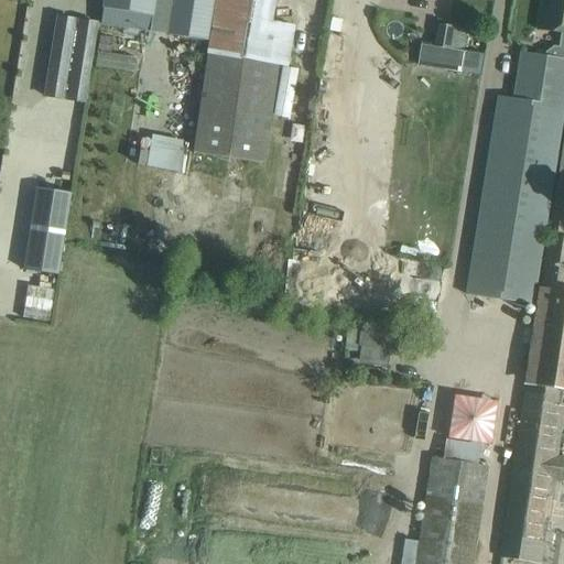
[(104,0),(100,24),(207,42),(213,0),(104,0)]
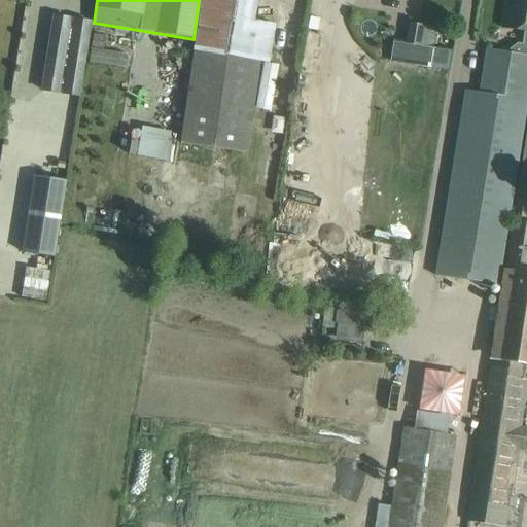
[(526,0),(505,0),(501,29),(524,32),(522,45),(517,44),(510,49),(508,54),(526,57),(526,0)]
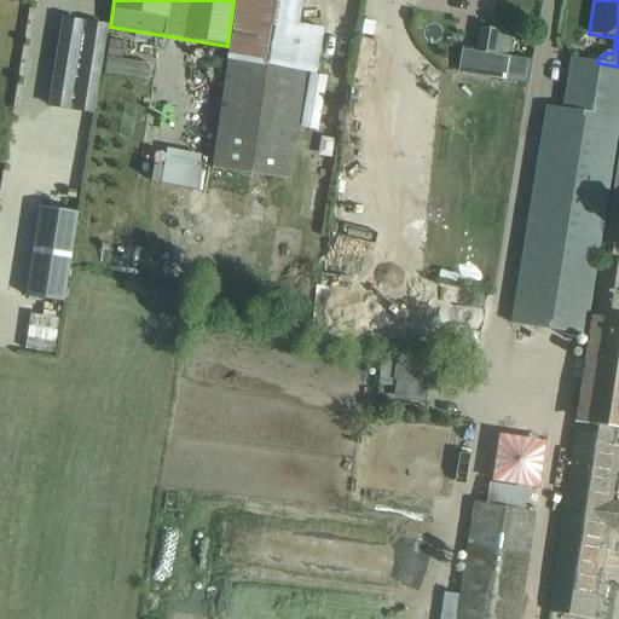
[(109,19),(59,15),(48,104),(94,110),(109,19)]
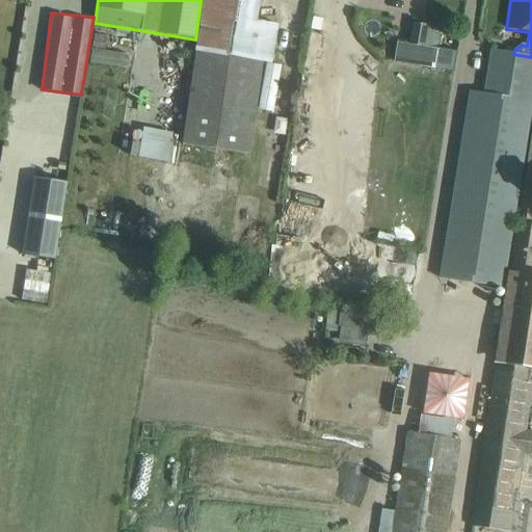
[(413,24),(408,44),(423,47),(427,27),(413,24)]
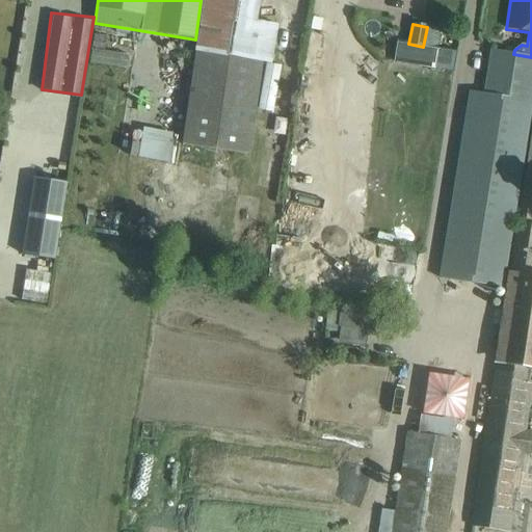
[(126,69),(128,55),(92,50),(89,63),(126,69)]
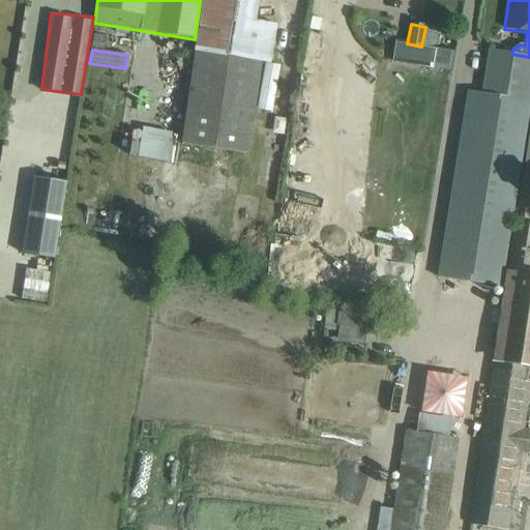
[(529,57),(511,54),(490,51),(482,95),(467,93),(437,278),(500,288),(529,97),(529,57)]
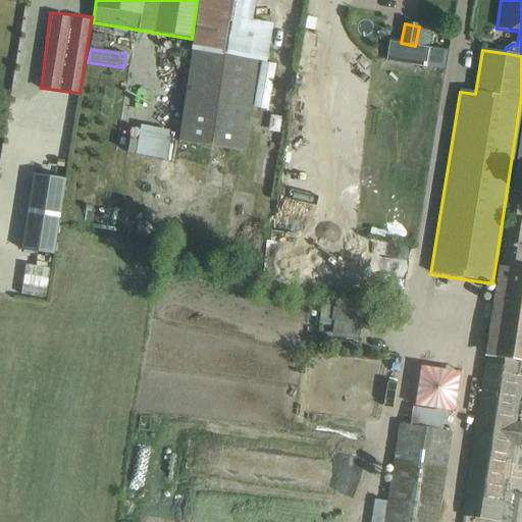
[(521,123),(464,498),(501,505),(502,502),(504,503),(513,447),(520,448),(521,444),(521,422),(516,422),(521,385),(521,376),(519,376),(521,362),(521,123)]
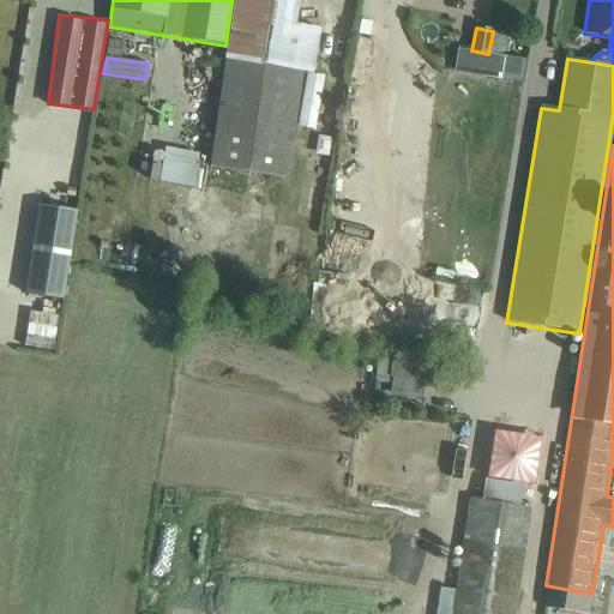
[(40,203),(25,294),(64,300),(78,209),(40,203)]
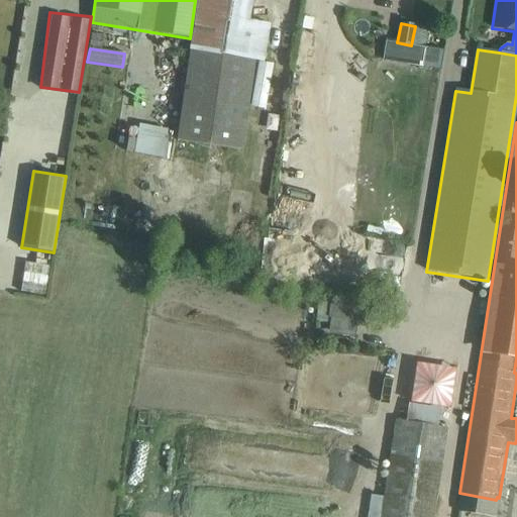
[(360,334),(362,305),(331,304),(330,332),(360,334)]
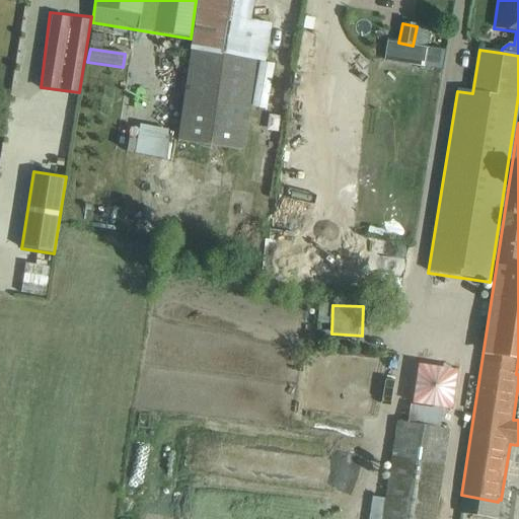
[(373,497),(369,518),(433,518),(442,466),(443,466),(449,430),(438,428),(441,411),(410,405),(406,423),(397,421),(391,458),(385,499),(373,497)]
